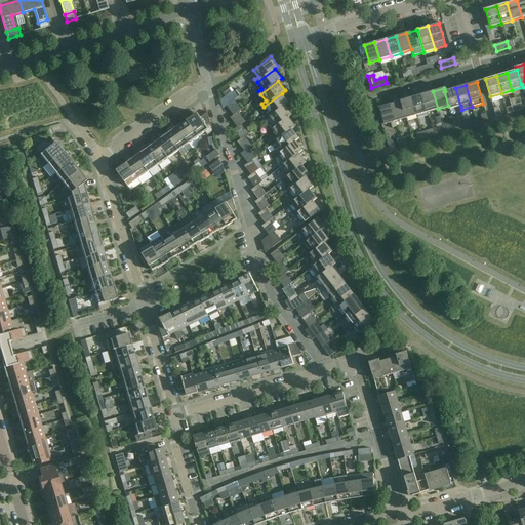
[(455,88),(445,91),(444,91),(448,106),(449,109),(460,106),(455,88)]
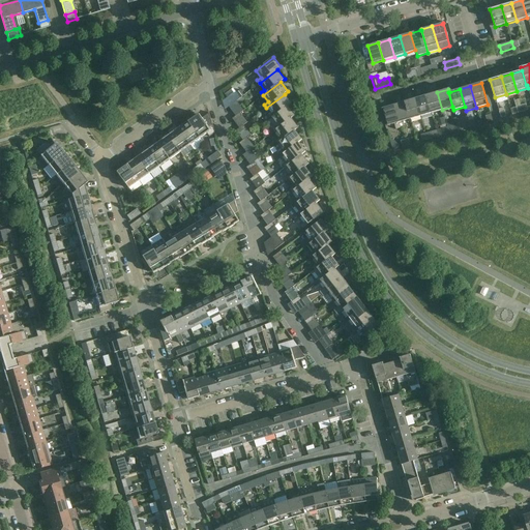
[(437,92),(427,95),(432,113),(442,110),(437,92)]
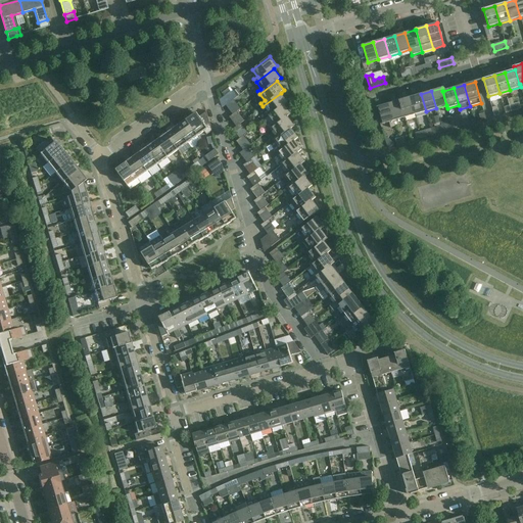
[(288,102),(281,93),(263,106),(268,112),(265,115),(267,117),(284,104),(288,102)]
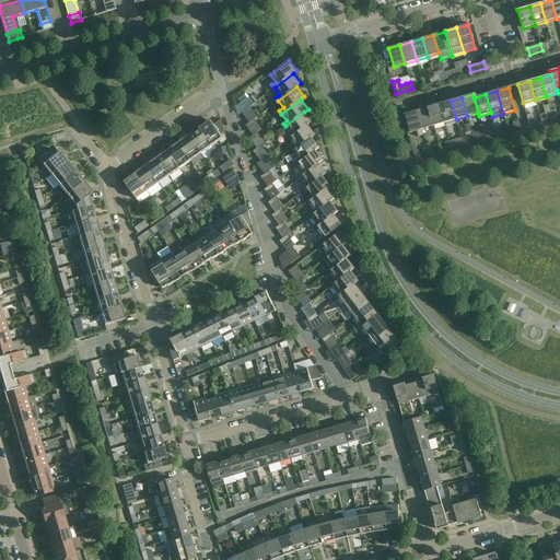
[(451,101),(439,104),(444,123),(456,119),(451,101)]
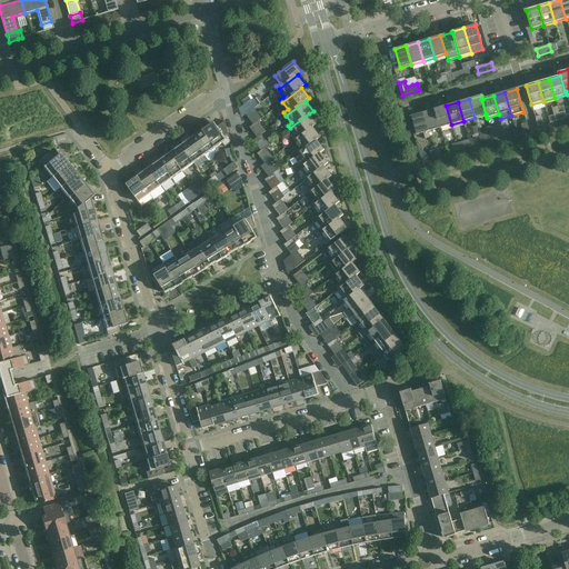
[(435,109),(440,128),(451,125),(446,106),(435,109)]
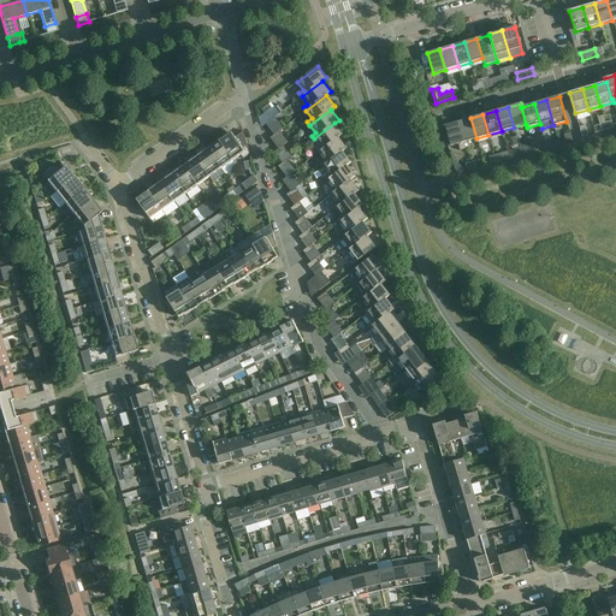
[(471,118),(458,122),(465,142),(477,138),(471,118)]
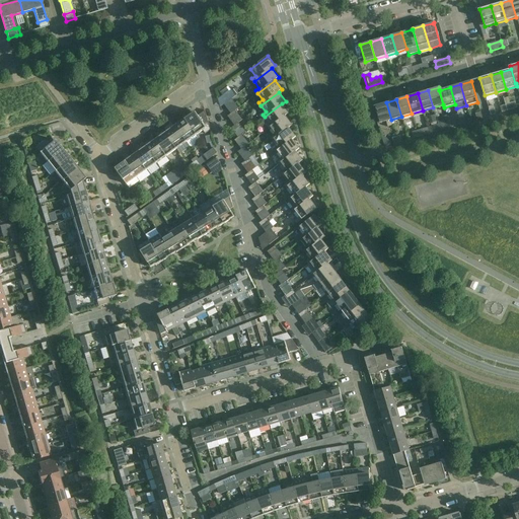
[(390,120),(391,120),(386,102),(375,105),(377,112),(379,120),(380,123),(385,122),(387,127),(392,126),(390,120)]
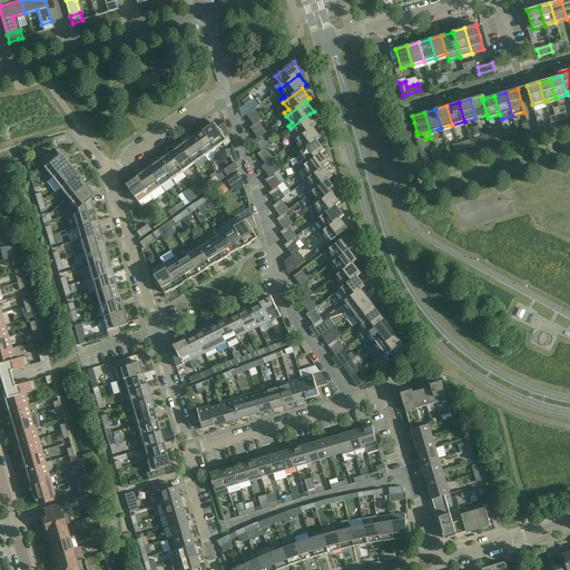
[(294,141),(313,127),(317,124),(310,114),(291,128),(286,131),(294,141)]
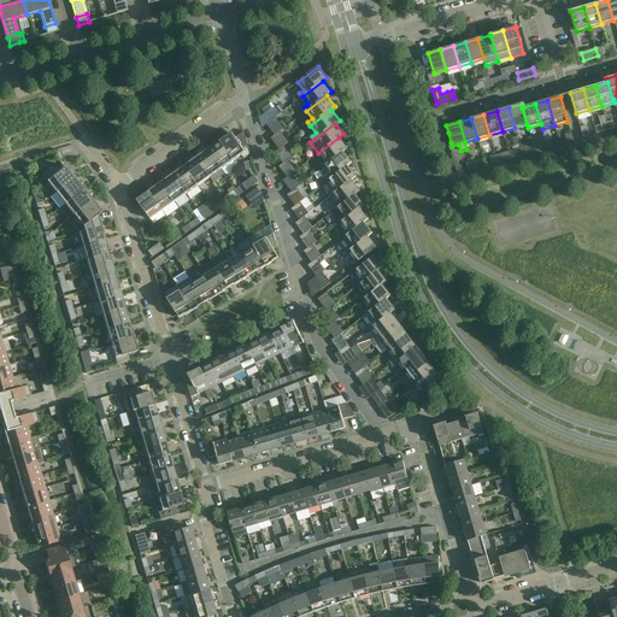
[(219,141),(234,160),(241,156),(244,159),(251,154),(244,131),(242,131),(242,133),(235,137),(231,133),(227,136),(219,141)]
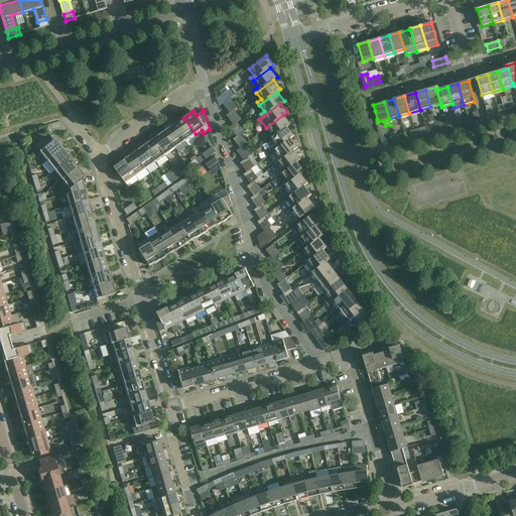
[(434,121),(433,117),(432,113),(426,115),(428,122),(434,121)]
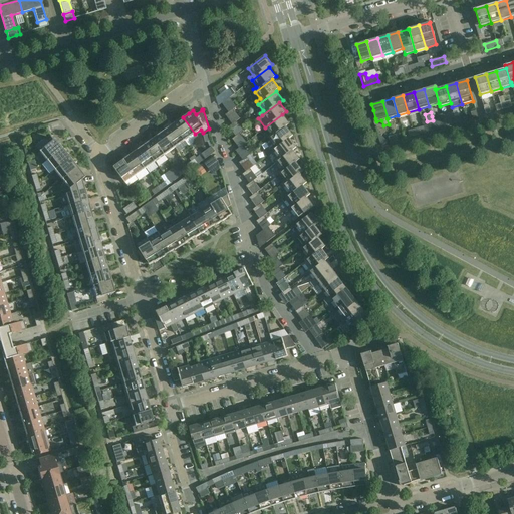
[(267,137),(269,140),(286,126),(289,123),(282,114),(265,127),(270,134),(267,137)]
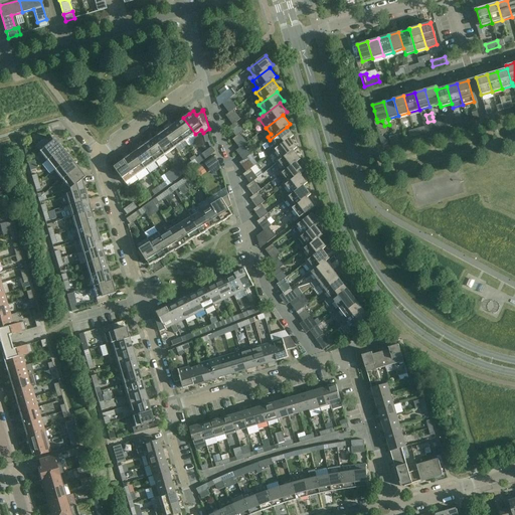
[(195,134),(183,118),(177,122),(178,122),(174,125),(185,141),(195,134)]
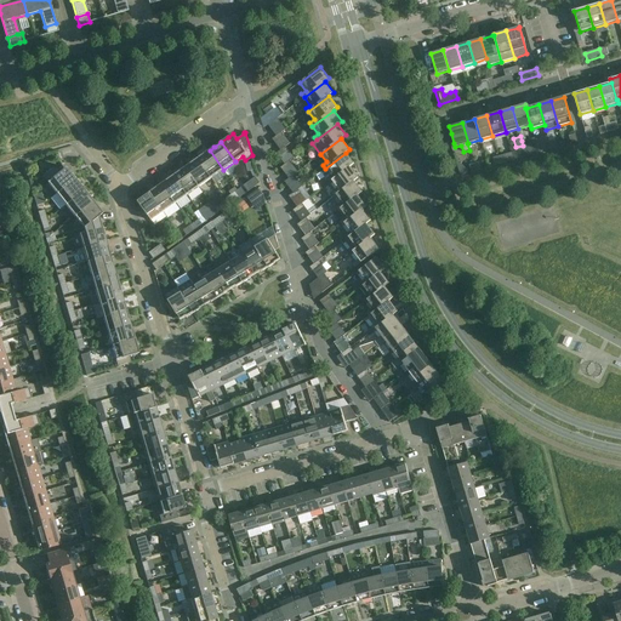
[(513,160),(527,157),(524,149),(512,153),(513,160)]
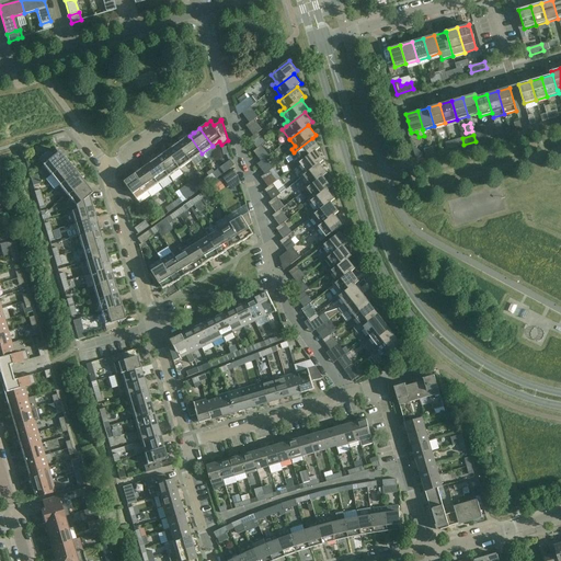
[(190,136),(184,139),(178,144),(191,161),(202,153),(190,136)]
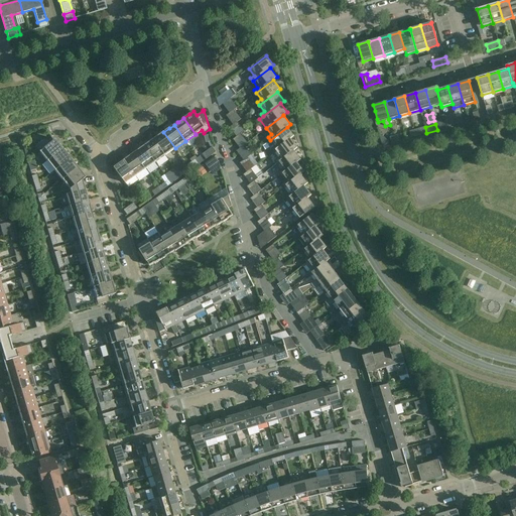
[(294,136),(287,127),(270,140),(275,146),(271,149),(273,151),(290,138),(294,136)]
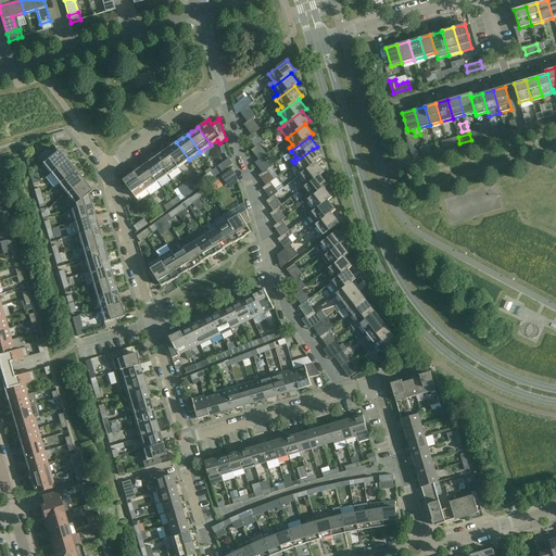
[(166,150),(178,167),(189,160),(176,142),(171,147),(166,150)]
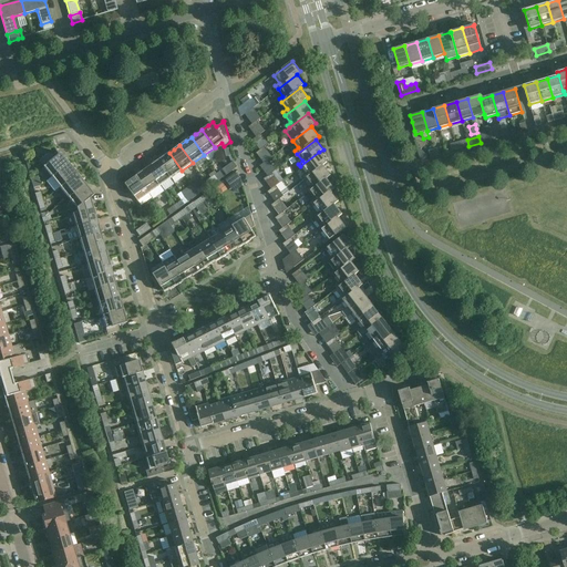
[(217,166),(225,162),(217,152),(210,156),(217,166)]
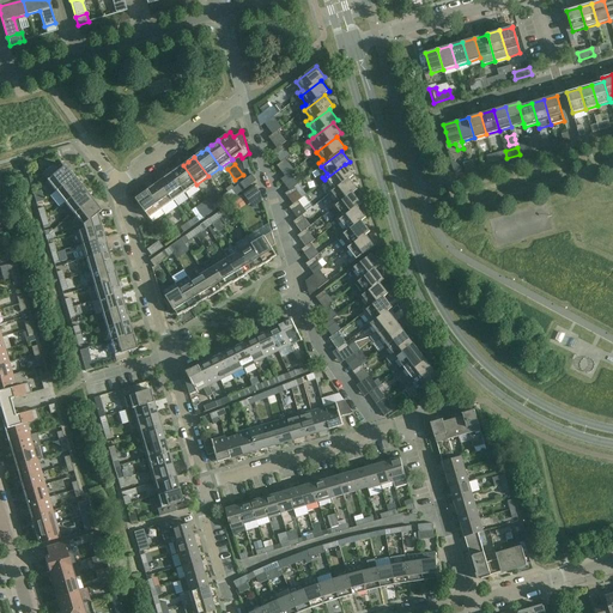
[(327,192),(329,194),(350,178),(353,176),(347,168),(345,164),(325,180),(331,188),(327,192)]
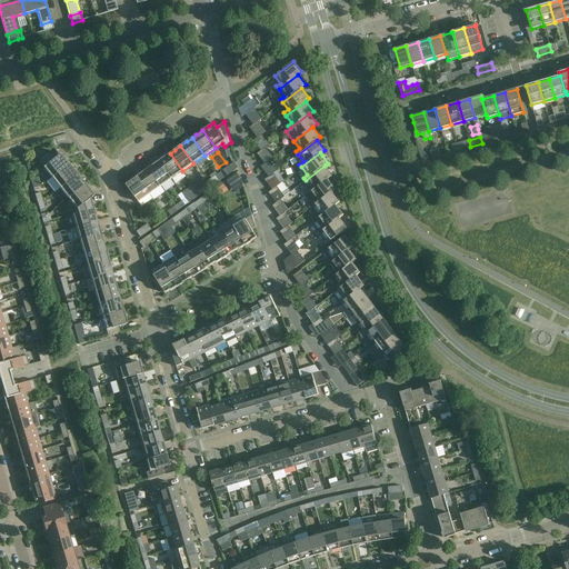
[(39,161),(51,178),(69,163),(65,158),(63,158),(60,153),(53,159),(49,153),(39,161)]
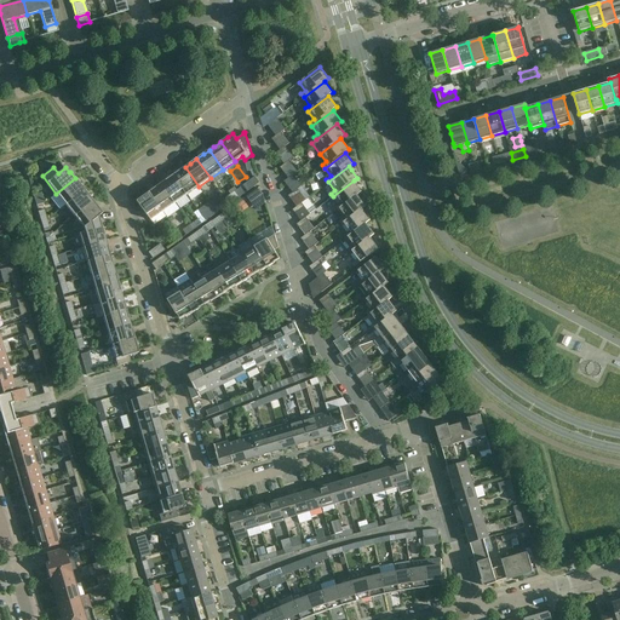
[(173,176),(188,195),(199,187),(185,167),(181,171),(173,176)]
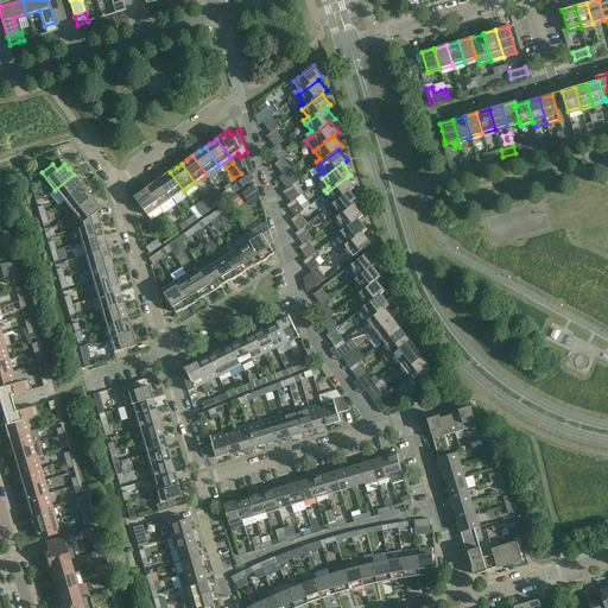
[(164,177),(159,181),(172,200),(176,206),(188,197),(184,191),(170,172),(163,177),(164,177)]
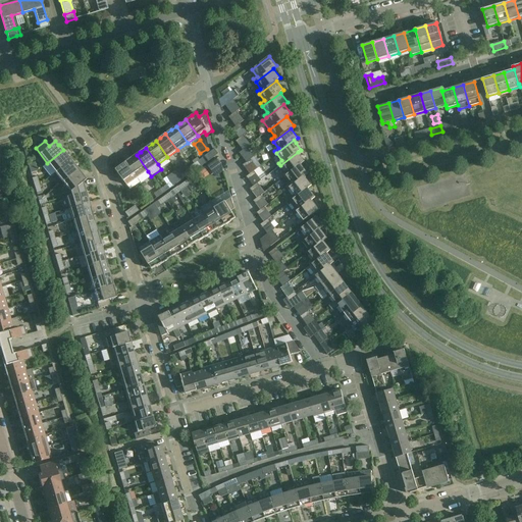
[(215,149),(209,153),(205,156),(208,161),(218,154),(215,149)]
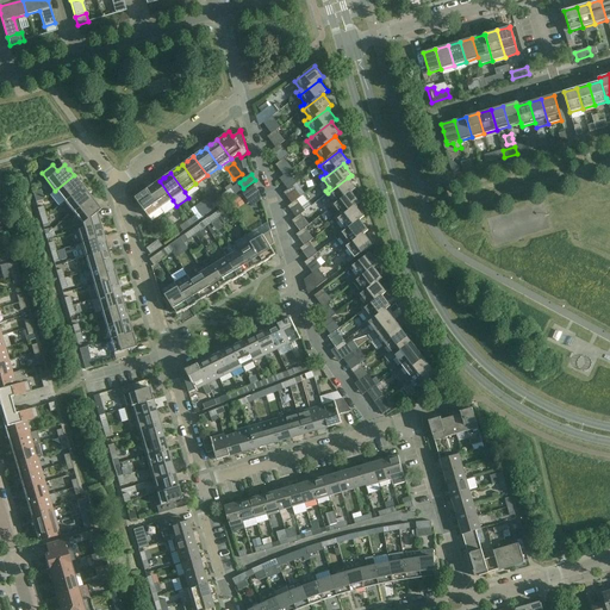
[(64,201),(80,188),(82,187),(79,182),(74,175),(55,191),(64,201)]
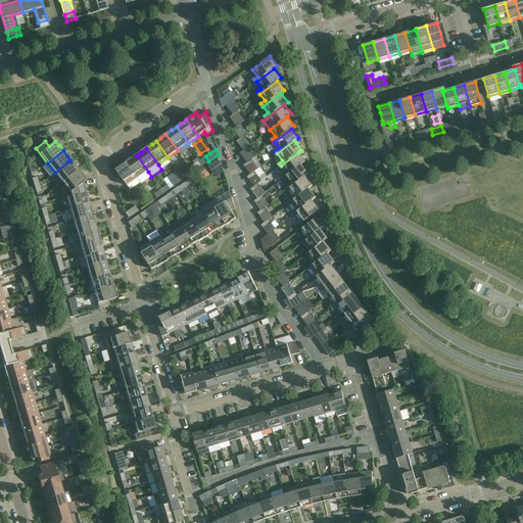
[(305,161),(298,152),(281,165),(285,173),(282,175),(284,178),(301,164),(305,161)]
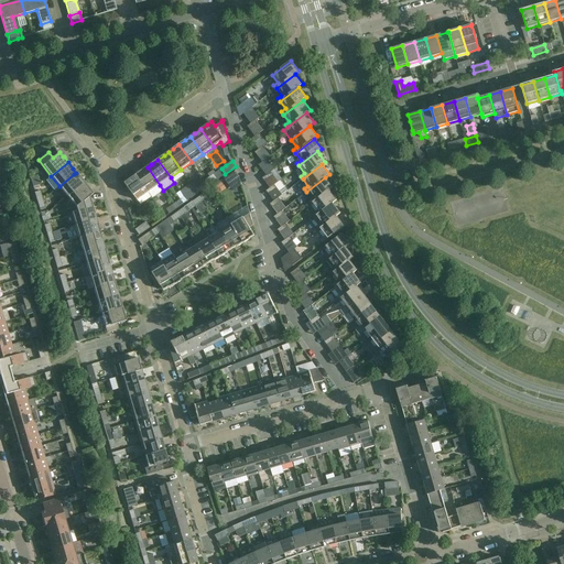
[(142,170),(136,174),(149,193),(160,185),(148,167),(142,171),(142,170)]
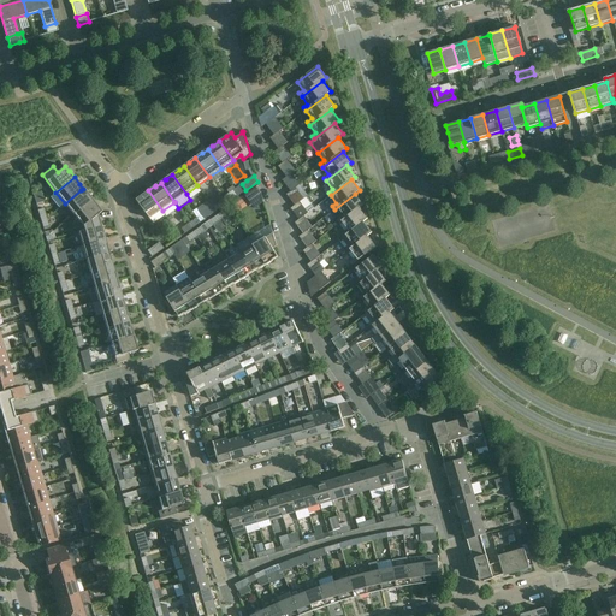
[(240,187),(232,191),(237,196),(243,191),(240,187)]
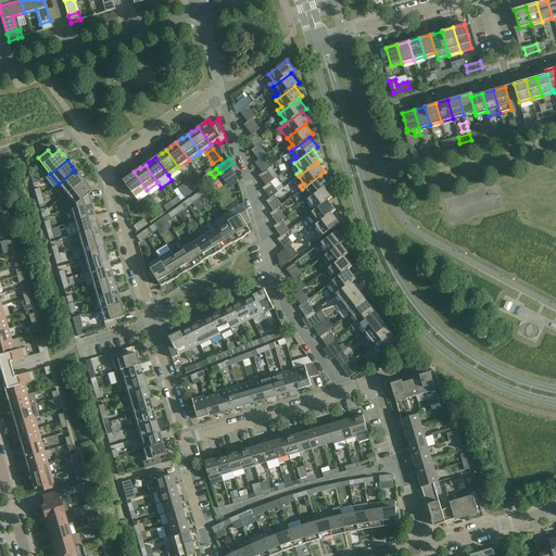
[(231,168),(222,176),(225,181),(236,174),(231,168)]
